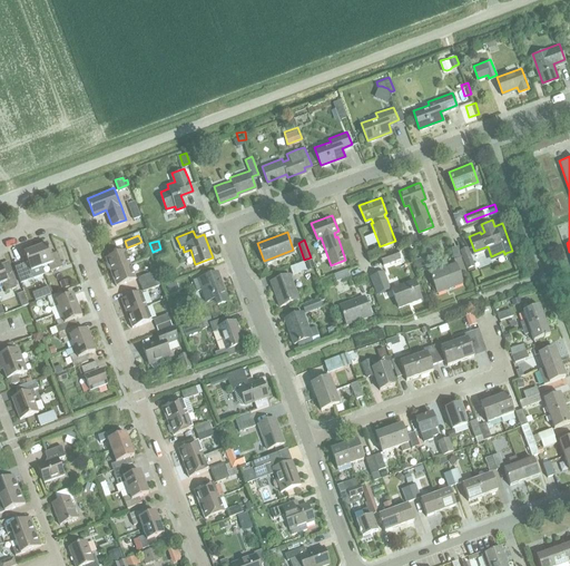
[(47,242),(35,246),(42,264),(48,262),(50,269),(62,264),(57,250),(50,252),(47,242)]
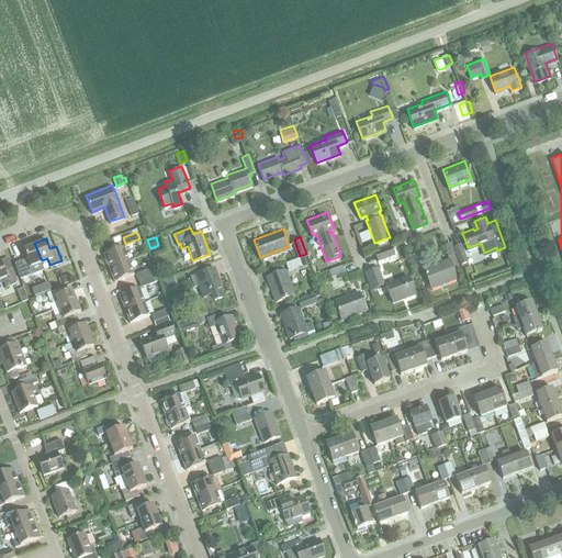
[(453,245),(460,263),(468,260),(461,242),(453,245)]
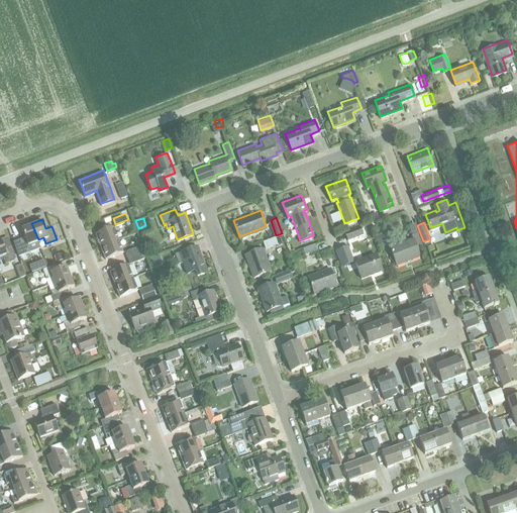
[(17,223),(9,223),(10,233),(18,233),(17,223)]
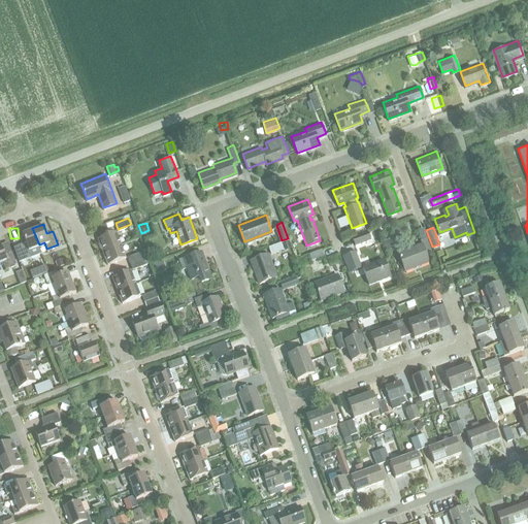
[(39,244),(32,228),(22,232),(25,241),(20,243),(25,257),(36,253),(33,247),(39,244)]
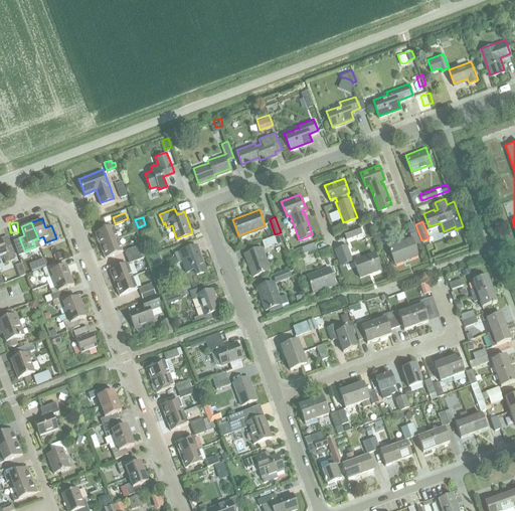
[(95,230),(100,243),(118,236),(113,223),(95,230)]
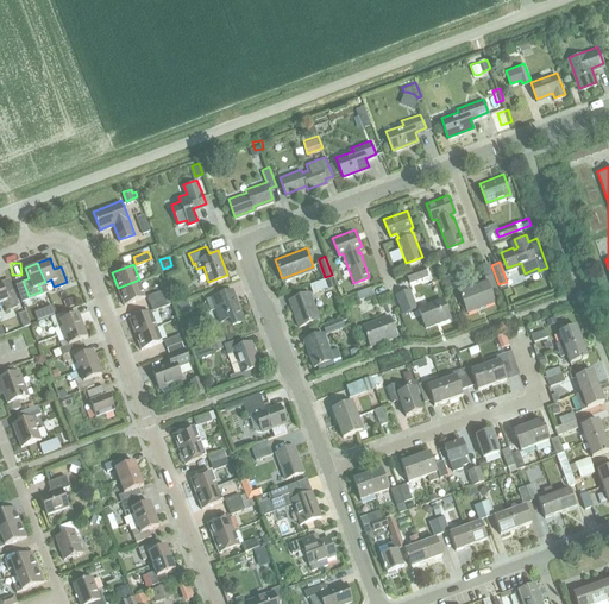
[(407,271),(410,281),(427,274),(424,265),(407,271)]
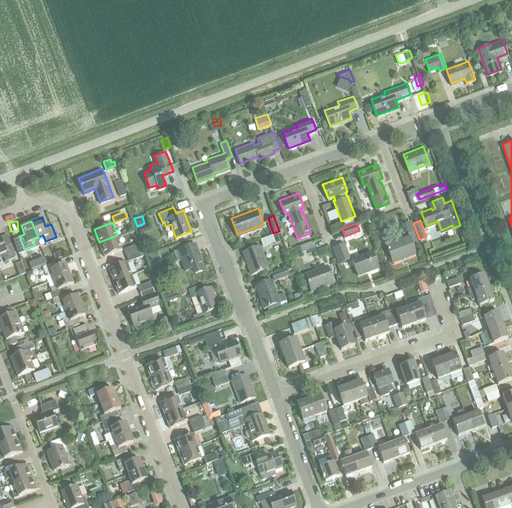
[(378,228),(372,231),(376,240),(382,238),(378,228)]
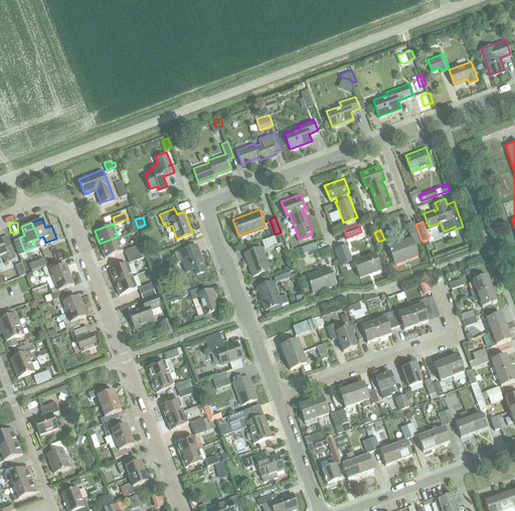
[(414,245),(420,243),(415,230),(409,232),(411,236),(389,244),(395,262),(417,253),(414,245)]
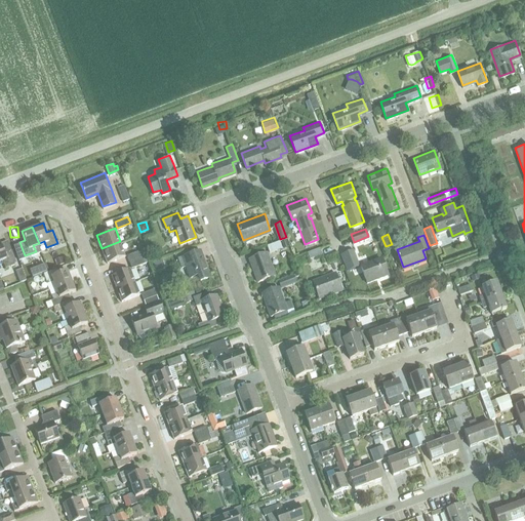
[(267,244),(270,250),(282,246),(279,239),(267,244)]
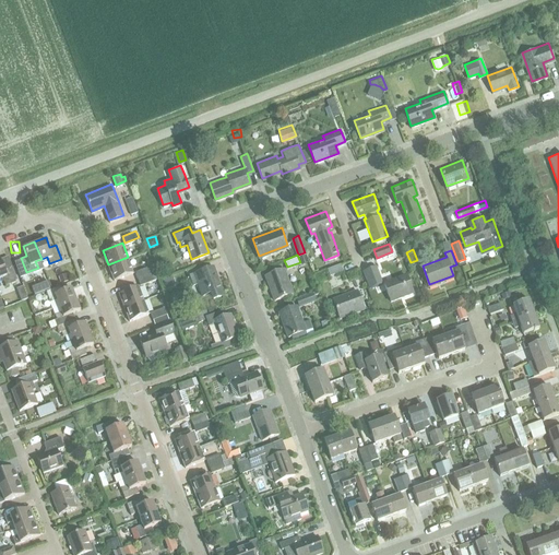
[(0,256),(0,275),(1,279),(3,278),(6,283),(15,280),(10,264),(4,267),(0,256)]
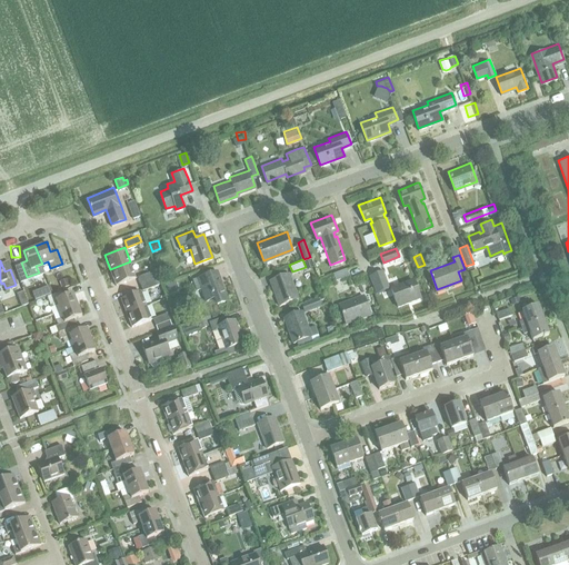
[(130,261),(110,269),(116,283),(135,276),(130,261)]
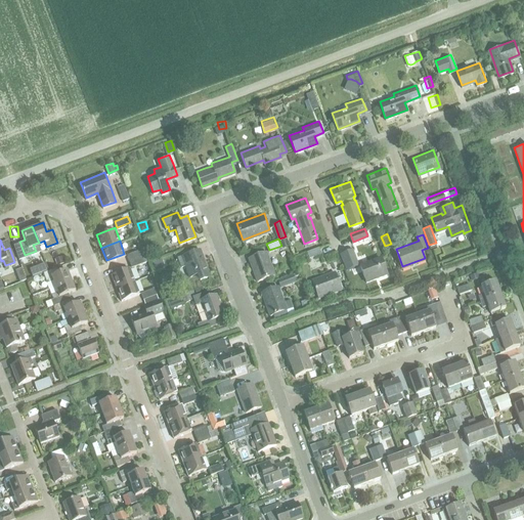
[(126,253),(129,259),(145,253),(143,246),(139,247),(139,248),(126,253)]
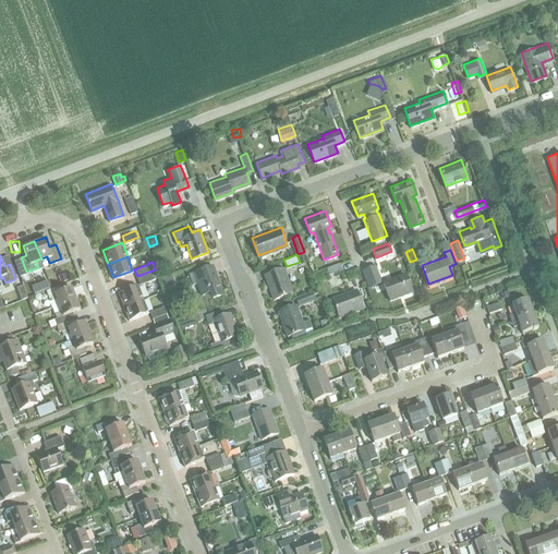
[(327,266),(329,274),(342,268),(340,262),(327,266)]
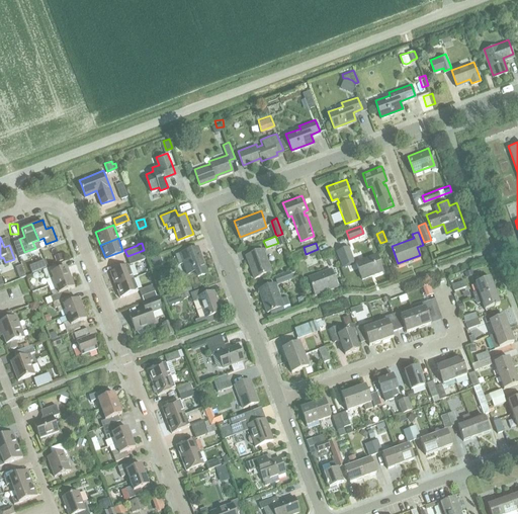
[(195,268),(197,275),(207,271),(197,245),(176,253),(179,261),(183,260),(187,271),(195,268)]
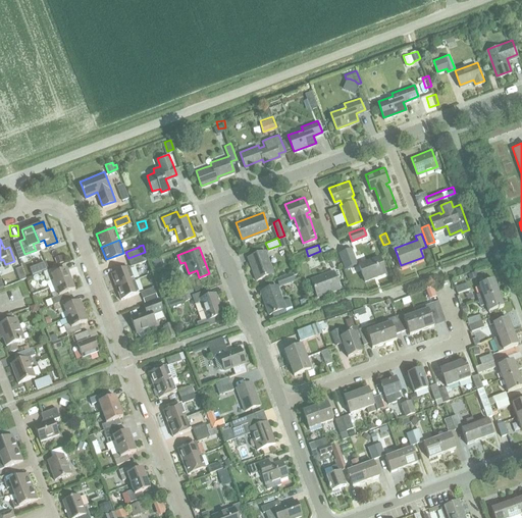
[(351,247),(340,251),(346,266),(357,262),(351,247)]
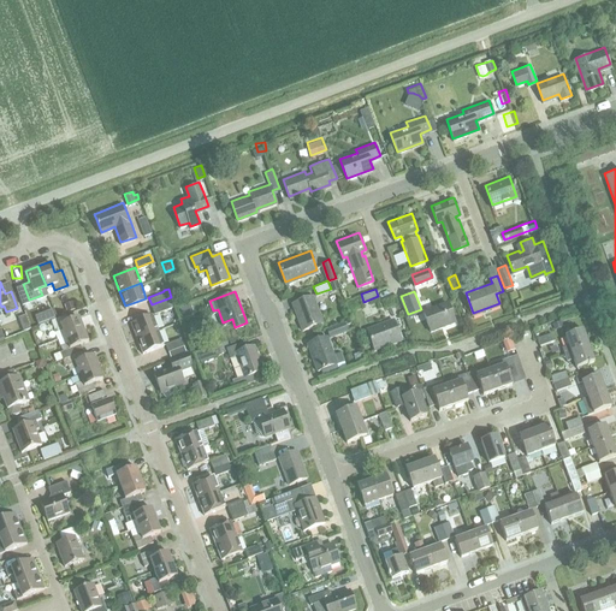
[(292,301),(302,328),(323,320),(313,294),(292,301)]
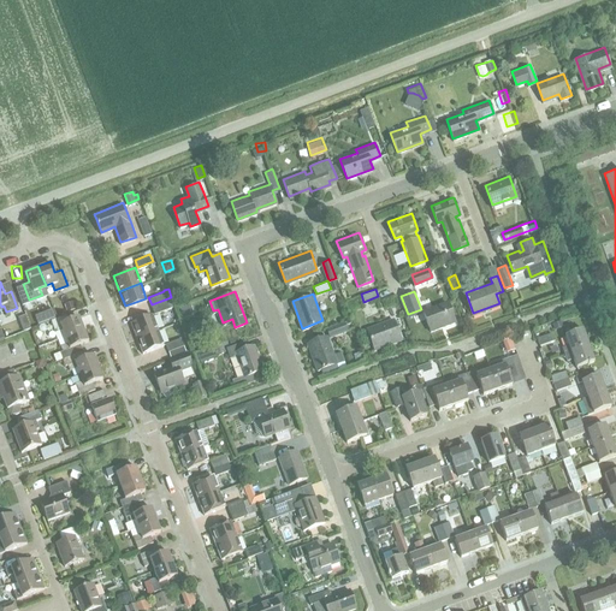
[(171,297),(152,304),(154,312),(175,304),(171,297)]
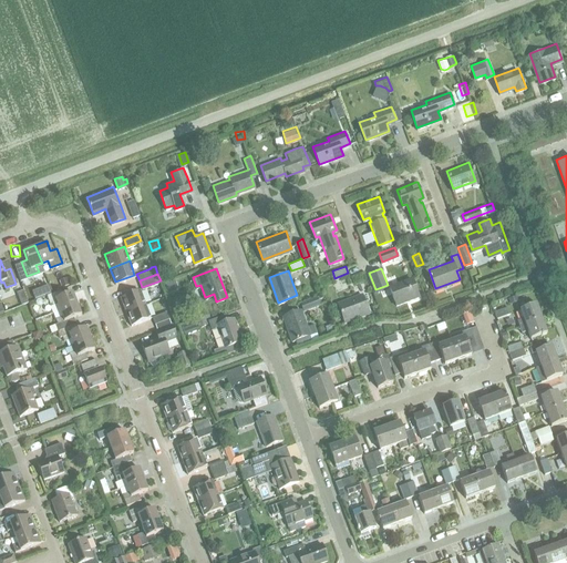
[(175,277),(164,282),(167,292),(178,287),(175,277)]
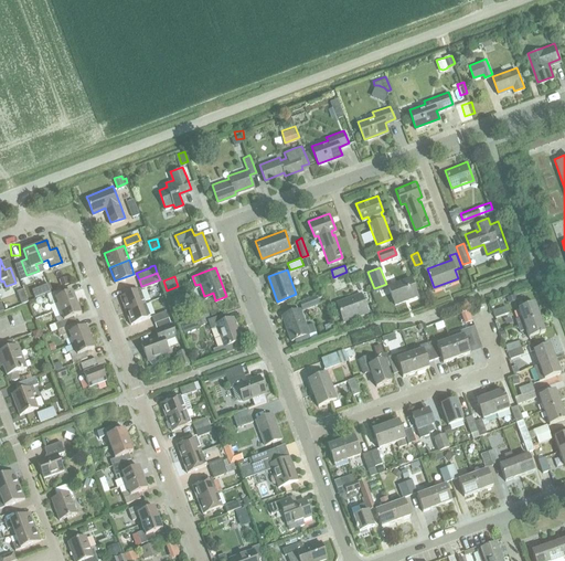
[(388,285),(395,303),(417,294),(411,276),(388,285)]
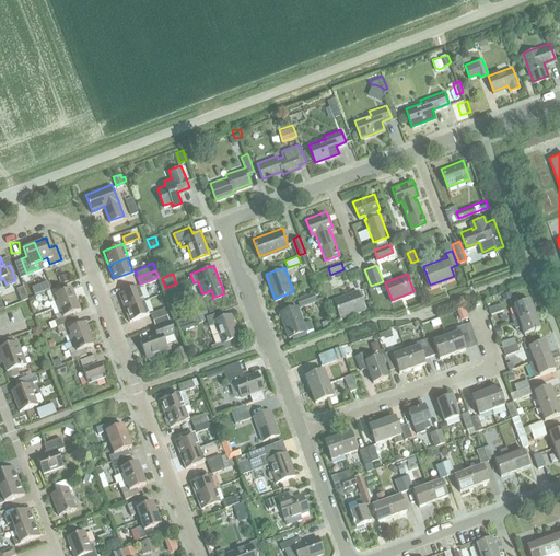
[(57,298),(59,303),(76,298),(71,287),(62,290),(60,284),(46,289),(50,300),(57,298)]
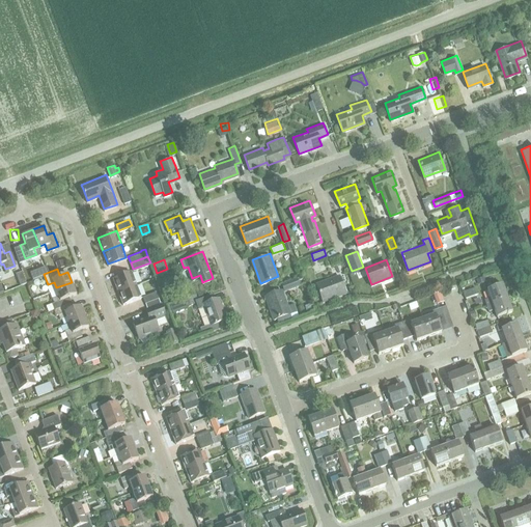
[(113,276),(117,289),(136,282),(131,270),(113,276)]
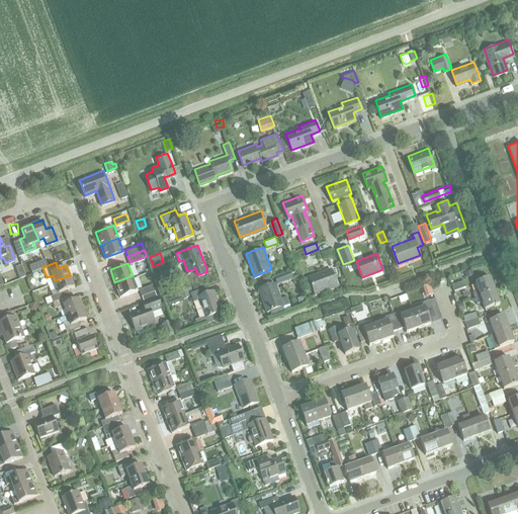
[(308,275),(315,292),(337,284),(331,267),(308,275)]
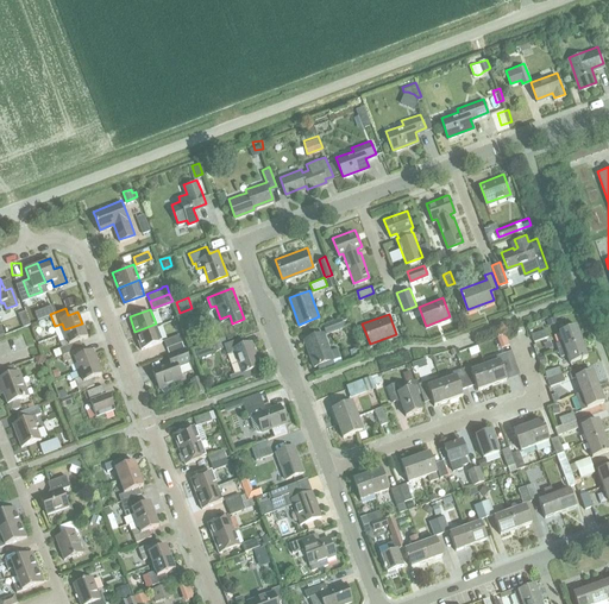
[(324,323),(326,332),(344,325),(340,316),(324,323)]
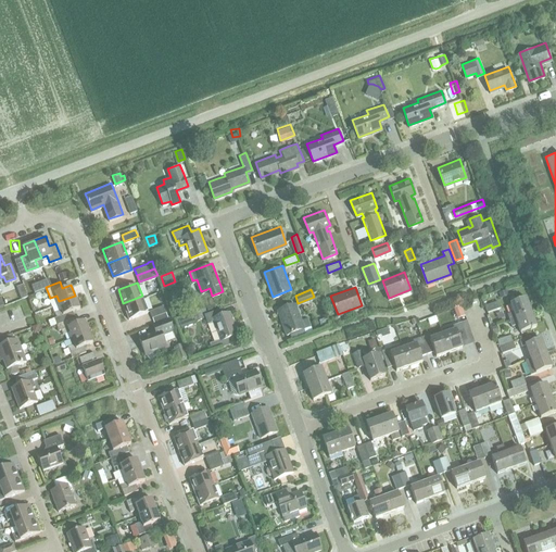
[(50,324),(57,322),(75,315),(73,309),(79,306),(75,296),(59,301),(61,308),(54,310),(57,315),(48,318),(50,324)]
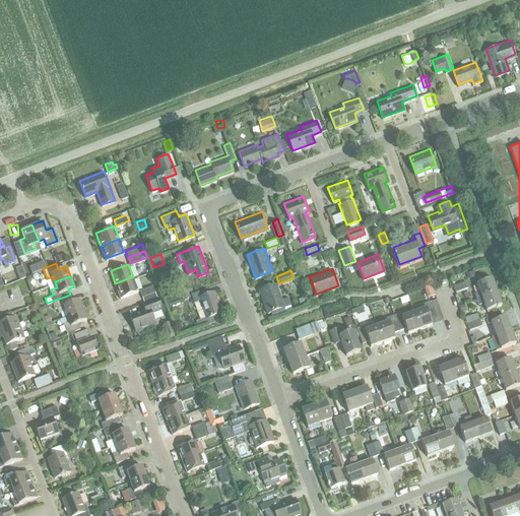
[(133,276),(115,283),(120,297),(138,289),(133,276)]
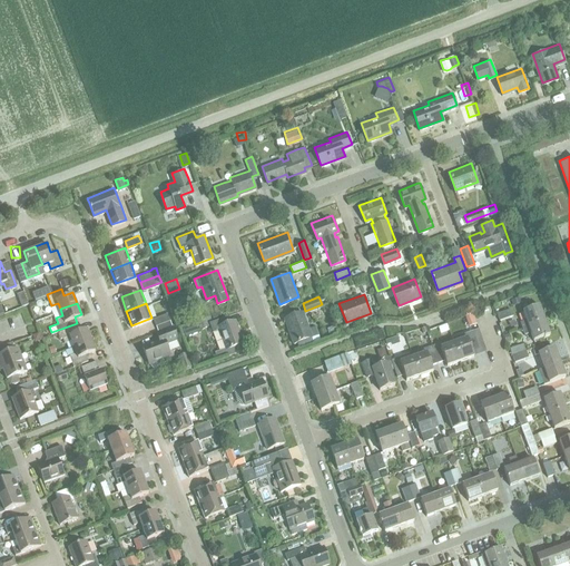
[(520,320),(522,327),(544,318),(539,303),(523,309),(526,318),(520,320)]
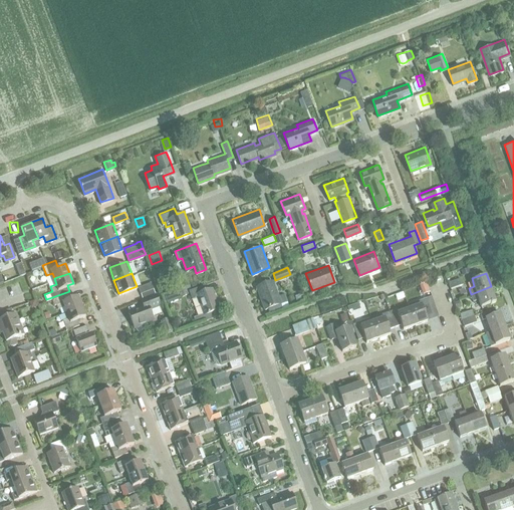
[(449,280),(451,286),(463,282),(461,276),(449,280)]
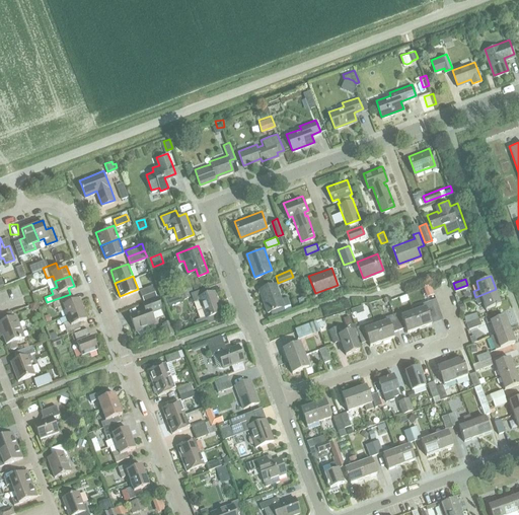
[(426,282),(427,292),(435,291),(434,281),(426,282)]
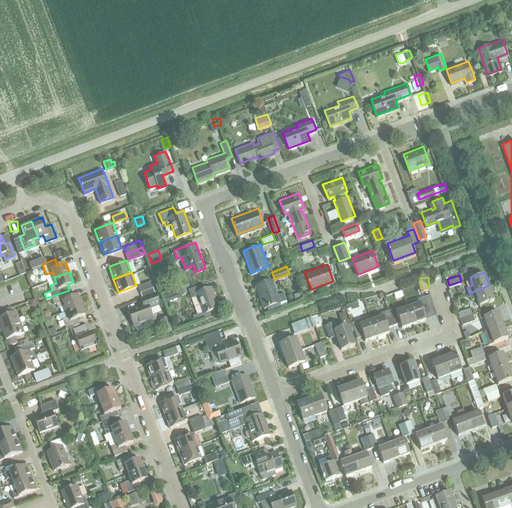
[(271,278),(257,283),(261,294),(260,295),(264,307),(267,306),(269,311),(282,307),(279,301),(271,278)]
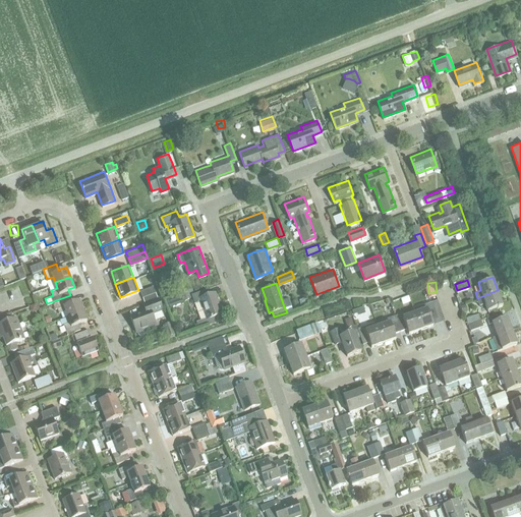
[(139,289),(142,295),(156,291),(153,284),(139,289)]
